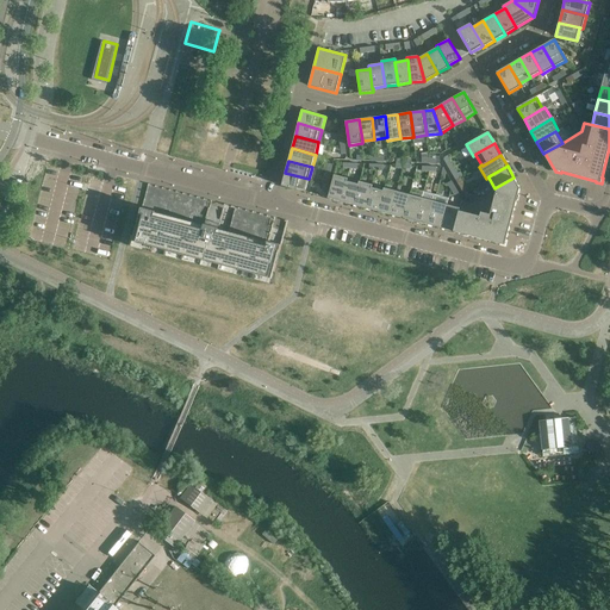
[(281,186),(305,192),(309,179),(285,173),(285,174),(284,175),(282,179),(284,180),(281,186)]
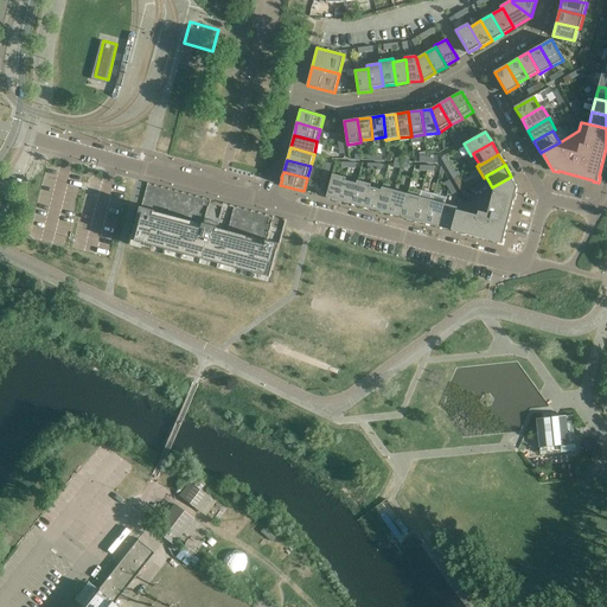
[(332,174),(326,197),(332,199),(331,200),(338,202),(338,200),(339,200),(345,177),(332,174)]
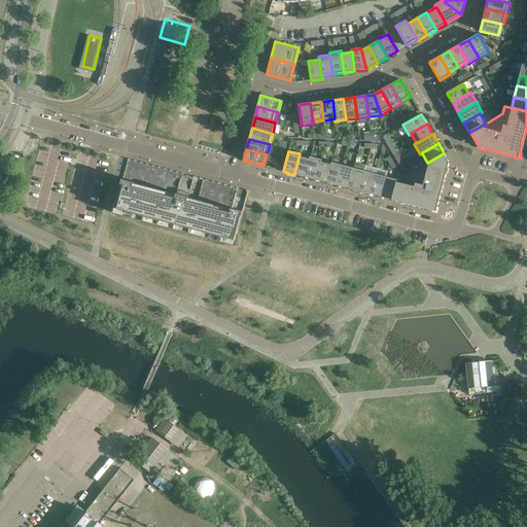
[(300,153),(294,174),(305,177),(311,156),(300,153)]
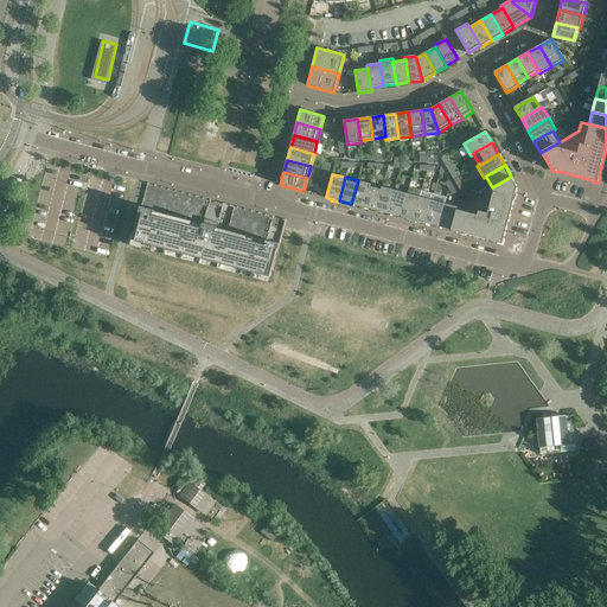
[(467,230),(466,234),(466,235),(498,243),(498,242),(499,237),(503,238),(504,238),(515,199),(513,199),(510,198),(511,192),(515,193),(516,193),(517,187),(511,177),(492,187),(494,190),(487,213),(479,212),(478,216),(457,210),(451,230),(460,232),(460,231),(461,229),(467,230)]
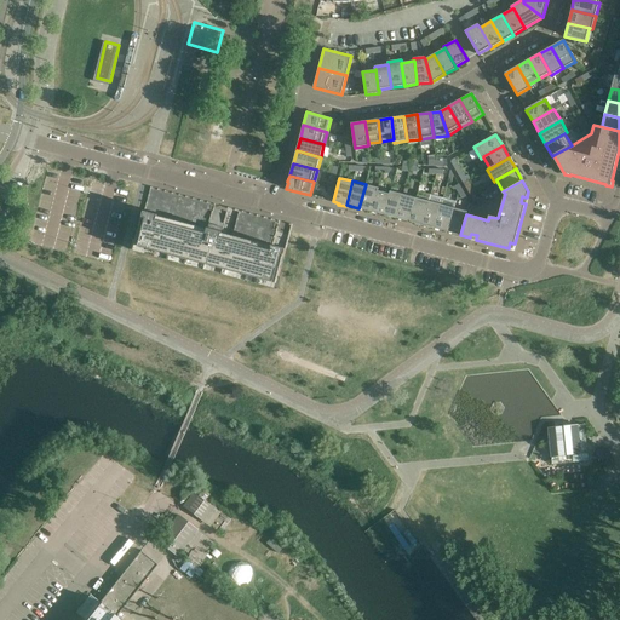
[(366,184),(359,208),(372,212),(377,190),(378,190),(379,188),(366,184)]
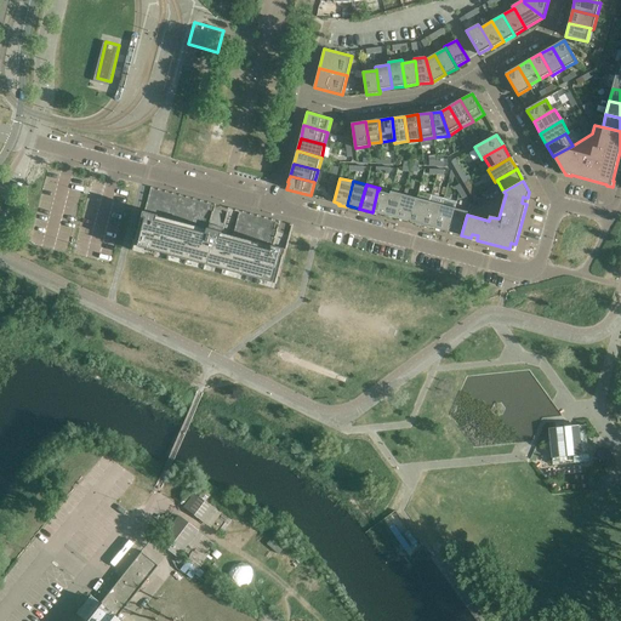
[(152,187),(135,251),(277,290),(288,250),(274,246),(281,222),(229,208),(224,223),(212,220),(217,205),(152,187)]
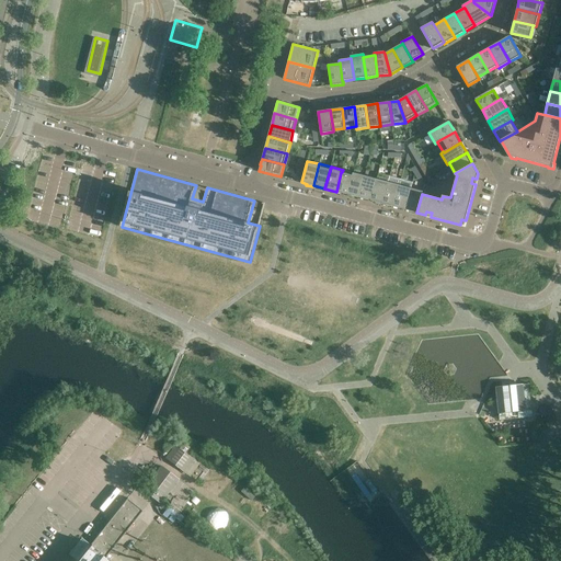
[(341,172),(336,192),(347,195),(353,175),(352,175),(342,172),(341,172)]
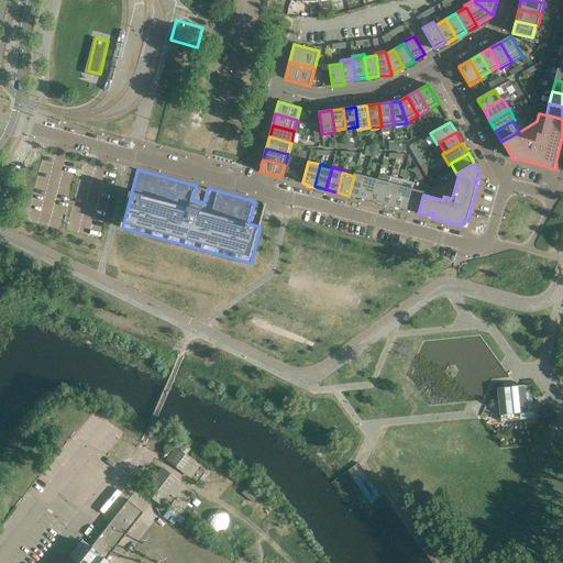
[(354,176),(349,196),(361,198),(366,177),(354,174),(353,176),(354,176)]
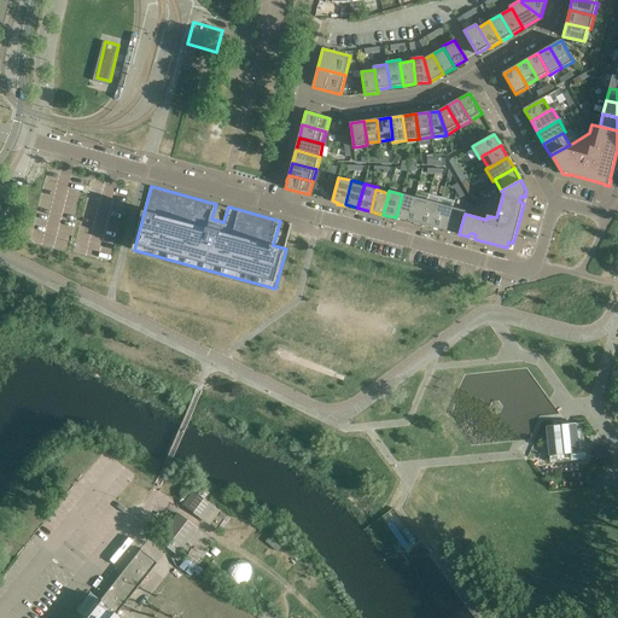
[(465,214),(487,220),(488,216),(496,217),(503,193),(501,191),(476,205),(467,203),(466,211),(465,214)]
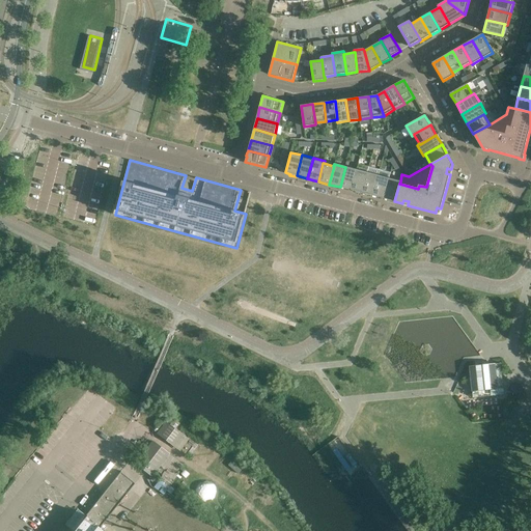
[(345,167),(340,187),(351,190),(356,169),(345,167)]
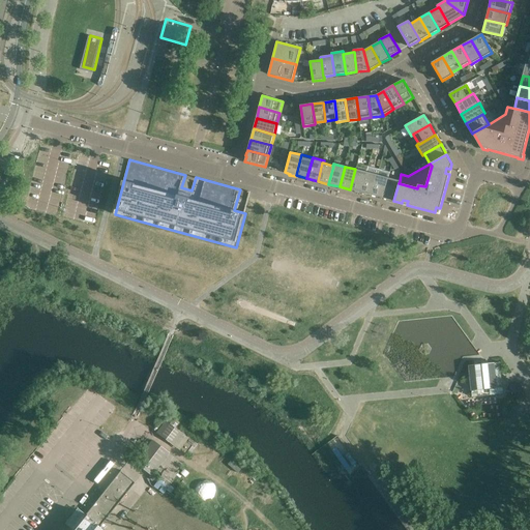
[(355,169),(350,189),(354,190),(354,192),(359,194),(360,193),(361,193),(366,172),(355,169)]
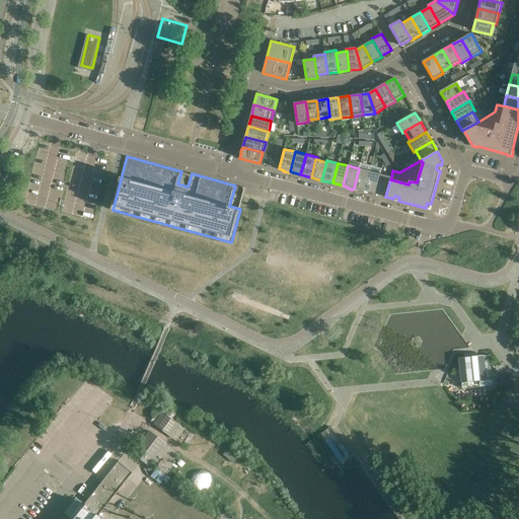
[(359,168),(354,189),(364,192),(369,173),(370,171),(359,168)]
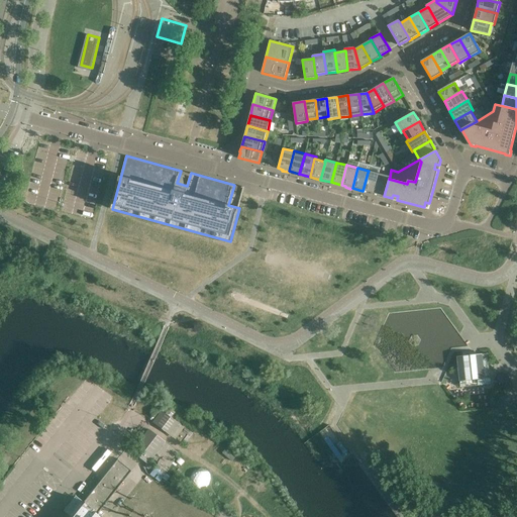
[(368,173),(363,191),(373,193),(378,176),(368,173)]
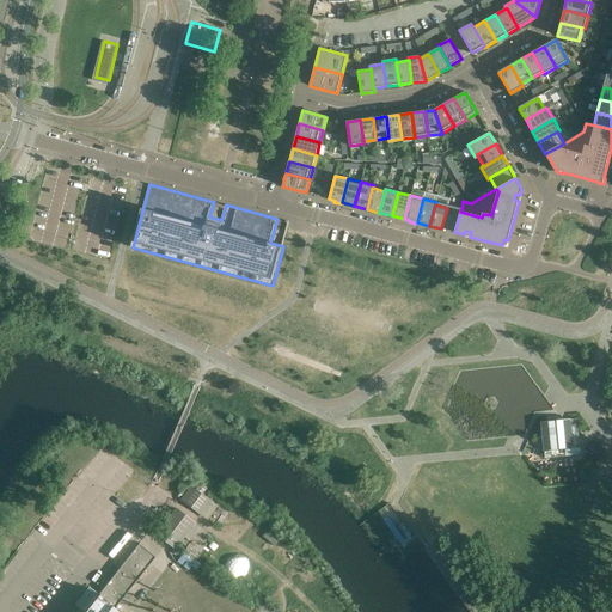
[(447,208),(441,228),(454,232),(460,212),(461,209),(447,204),(447,208)]
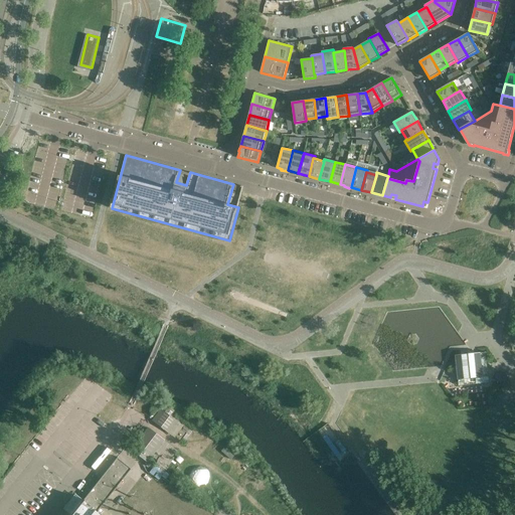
[(488,382),(486,363),(485,352),(479,353),(475,353),(468,354),(464,354),(456,355),(459,386),(488,382)]
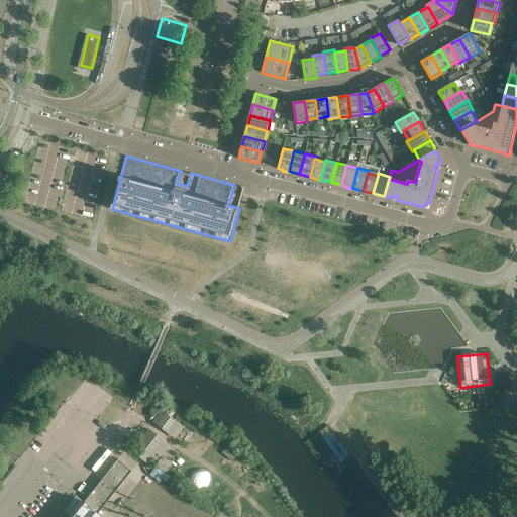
[(497,377),(497,378),(497,379),(498,380),(498,381),(499,381),(499,382),(500,382),(500,383),(501,383),(502,383),(503,383),(504,383),(505,383),(505,382),(506,382),(507,381),(507,380),(508,380),(508,379),(508,378),(501,373),(500,373),(499,374),(498,375),(498,376),(497,377)]
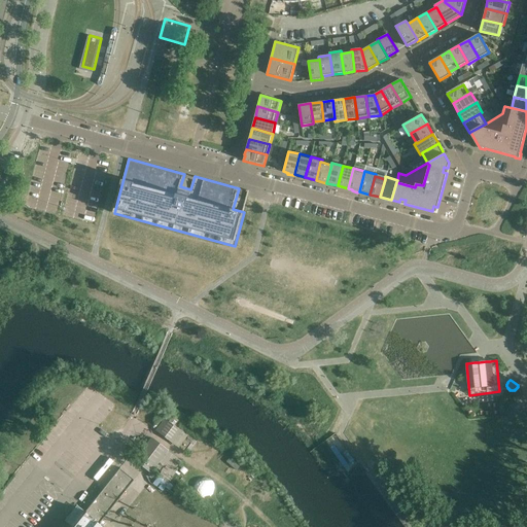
[(156,431),(172,443),(180,431),(165,420),(156,431)]
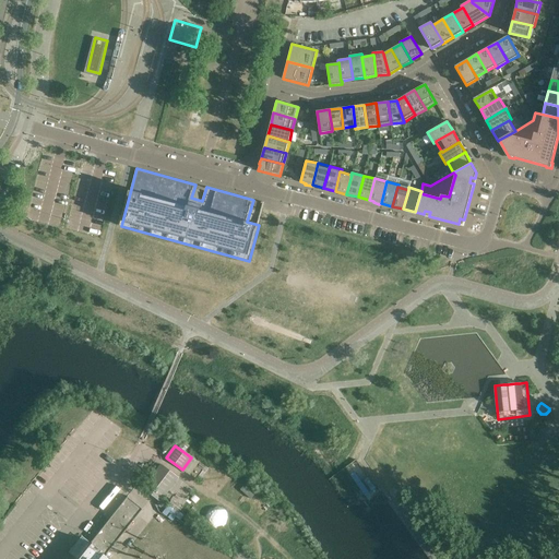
[(142,488),(159,501),(177,477),(159,464),(142,488)]
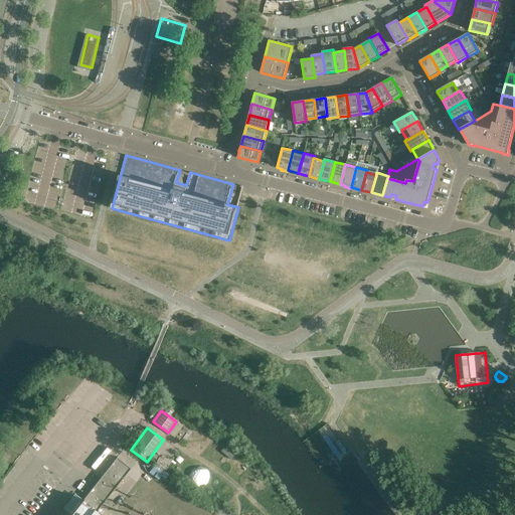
[(150,471),(159,478),(179,452),(170,445),(150,471)]
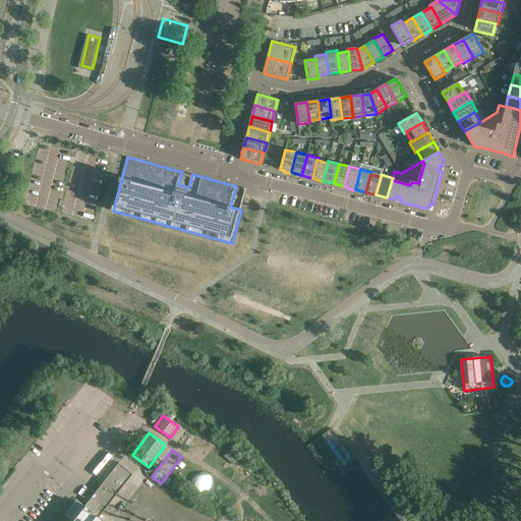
[(98,520),(97,519),(132,474),(132,473),(131,474),(118,463),(119,463),(118,462),(83,506),(77,501),(71,509),(65,516),(72,520),(71,520),(98,520)]
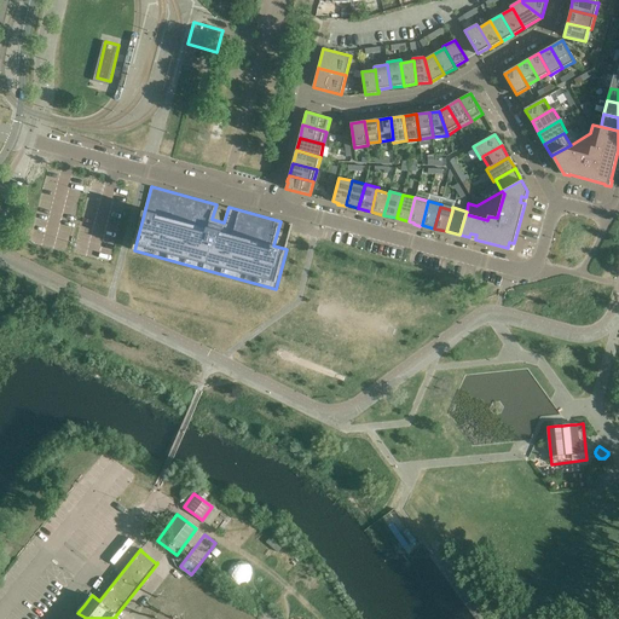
[(230,563),(229,586),(254,588),(254,563),(230,563)]
